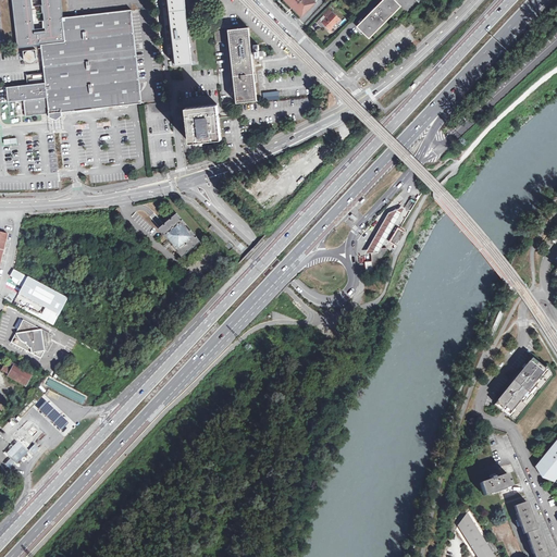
[(12,0),(19,48),(41,45),(64,41),(62,19),(63,19),(62,17),(63,17),(60,0),(12,0)]
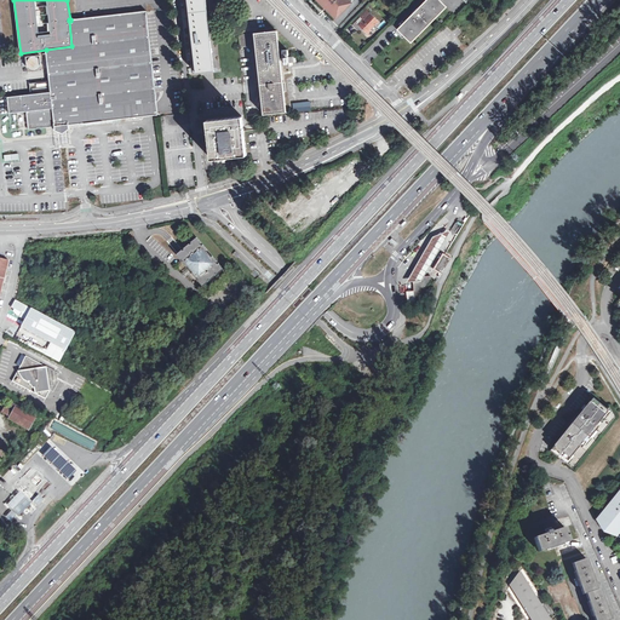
[(187,0),(196,74),(207,73),(217,72),(213,41),(208,0),(187,0)]
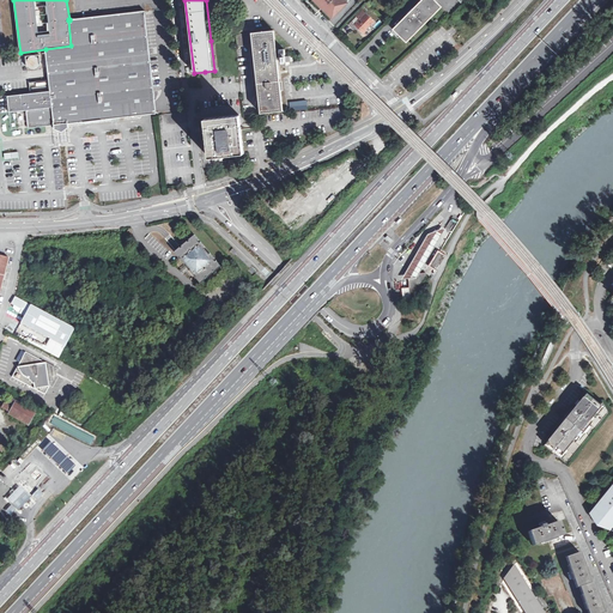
[(313,0),(314,0),(331,18),(349,0),(313,0)]
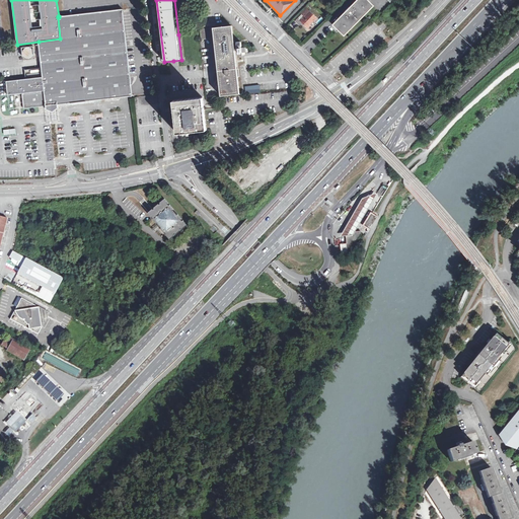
[(374,7),(366,0),(358,0),(334,25),(344,36),(374,7)]
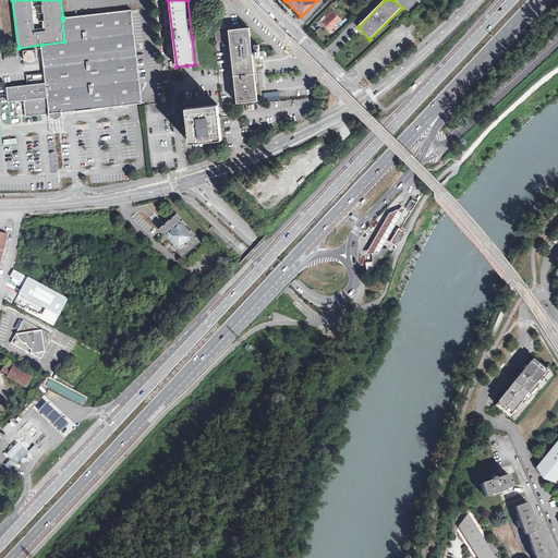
[(73,16),(63,17),(62,17),(63,19),(62,19),(64,41),(41,45),(45,83),(7,87),(9,102),(24,100),(26,117),(48,113),(55,113),(61,112),(134,105),(143,104),(142,96),(141,92),(132,11),(132,10),(73,16)]
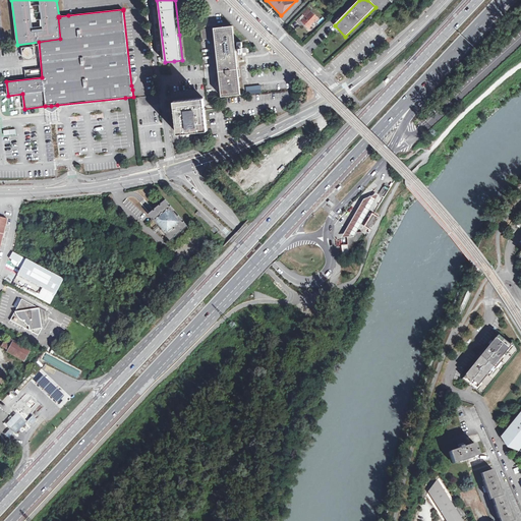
[(308,9),(297,19),(301,23),(302,22),(304,24),(308,29),(311,25),(312,26),(316,22),(314,21),(317,18),(308,9)]
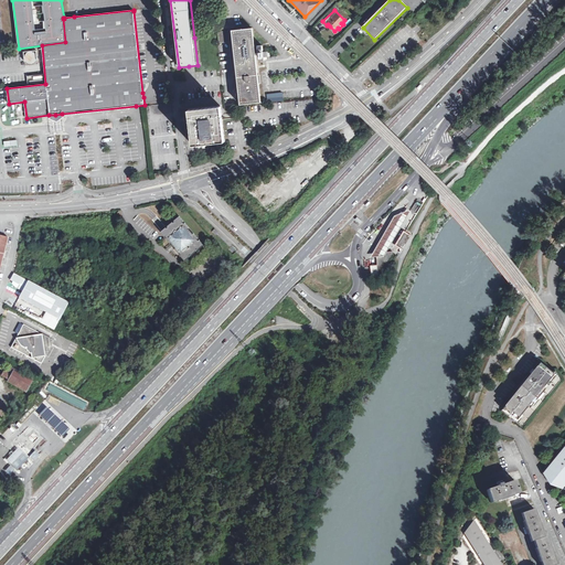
[(257,80),(252,29),(231,31),(235,65),(240,105),(260,102),(259,95),(258,84),(257,80)]
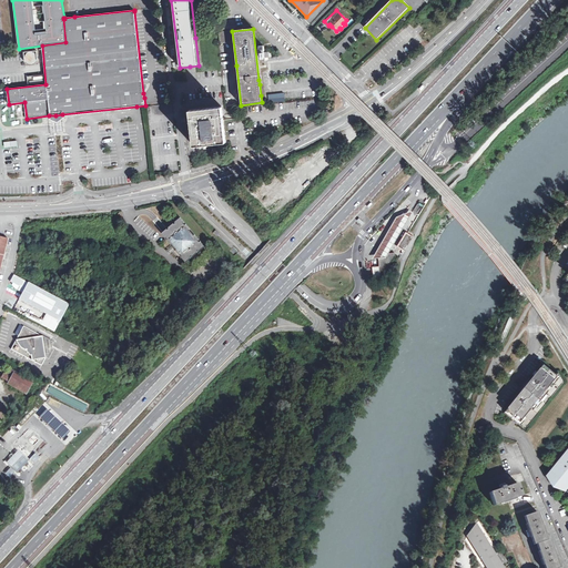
[(229,31),(219,32),(220,44),(230,43),(229,31)]
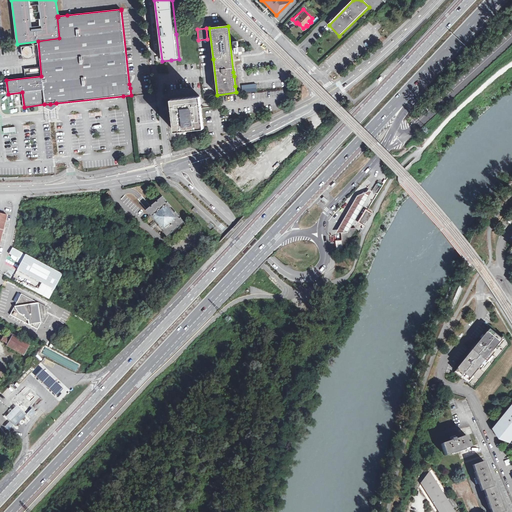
[(233,50),(234,50),(235,54),(236,53),(237,53),(237,50),(238,50),(238,52),(245,51),(244,49),(244,46),(237,47),(237,41),(232,42),(233,50)]
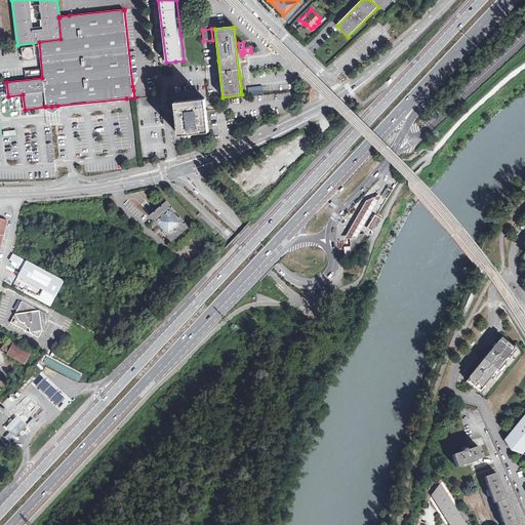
[(34,46),(22,47),(23,59),(35,58),(34,46)]
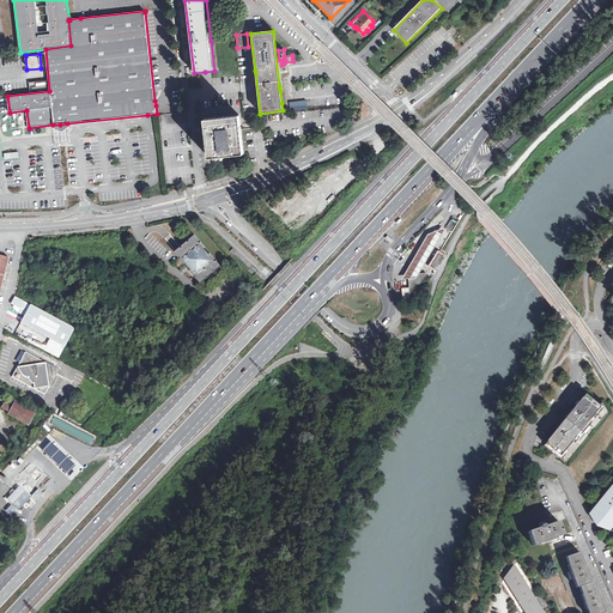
[(292,102),(289,102),(290,111),(308,109),(307,108),(307,101),(301,101),(292,102)]
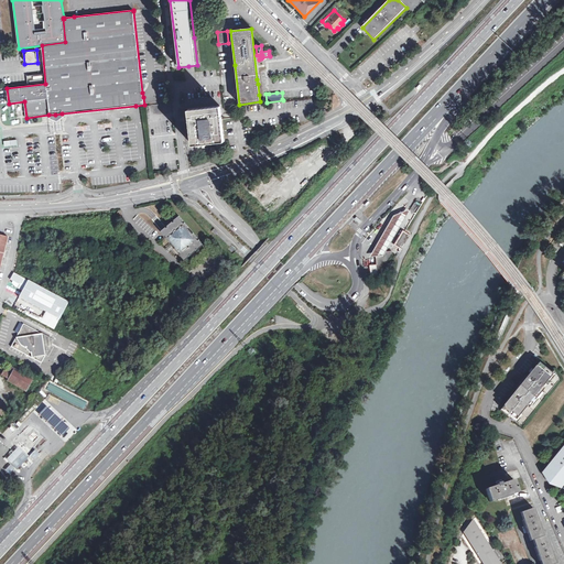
[(224,141),(220,106),(188,110),(192,145),(224,141)]
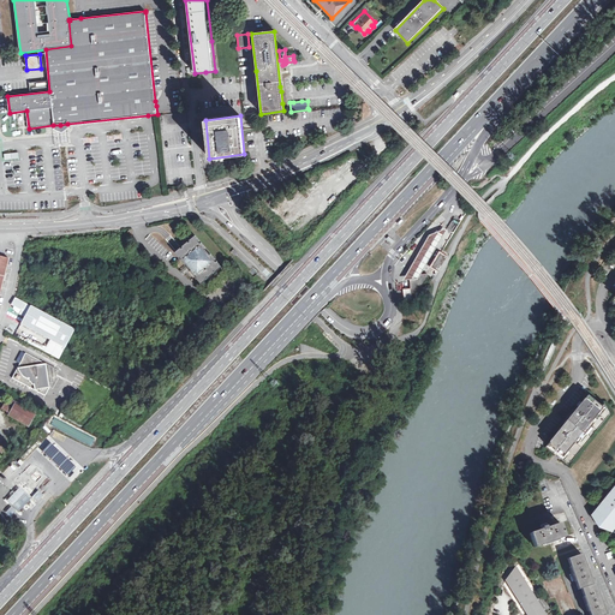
[(453,231),(459,222),(454,219),(449,227),(453,231)]
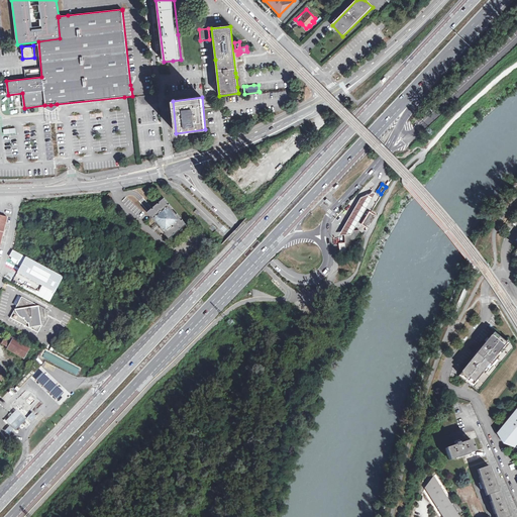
[(375,196),(373,194),(360,199),(349,218),(339,235),(349,234),(349,232),(353,232),(375,196)]
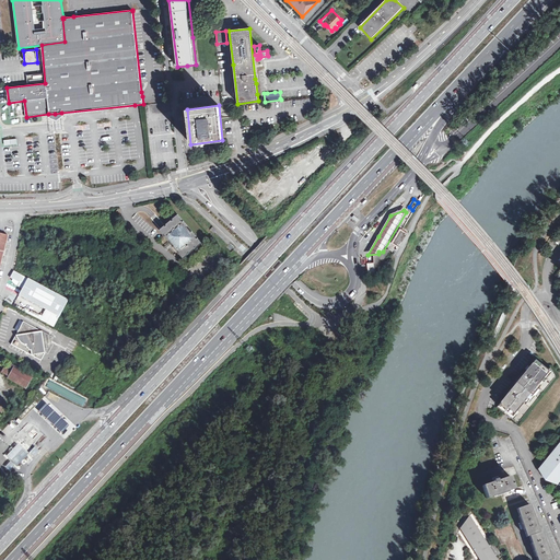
[(170,241),(172,244),(182,256),(200,242),(177,212),(163,224),(159,228),(170,241)]
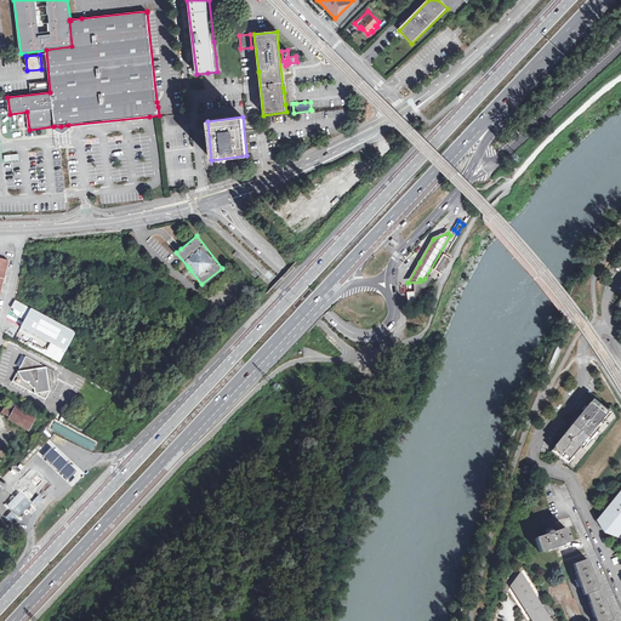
[(420,279),(420,281),(420,283),(415,283),(415,292),(408,292),(408,303),(415,303),(416,305),(432,279),(429,279),(428,279),(425,279),(420,279)]
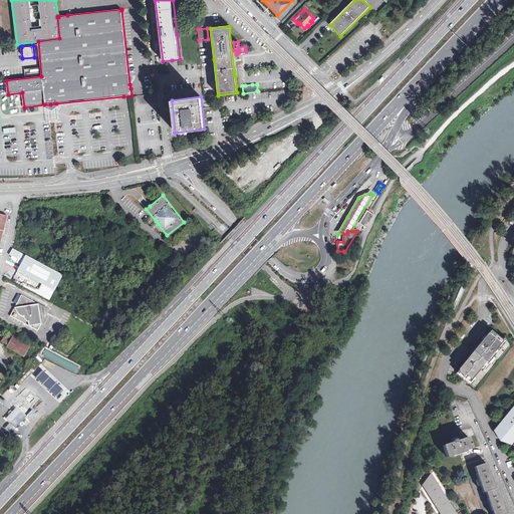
[(47,288),(53,291),(62,276),(12,249),(8,255),(17,260),(15,263),(20,266),(17,271),(47,288)]
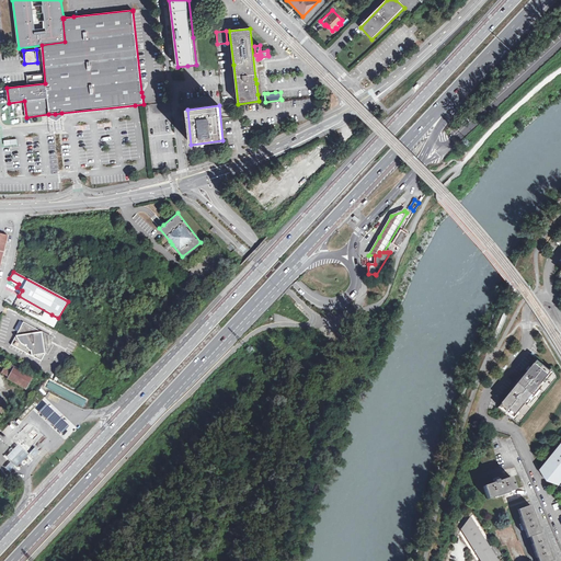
[(13,307),(16,301),(8,297),(6,301),(13,307)]
